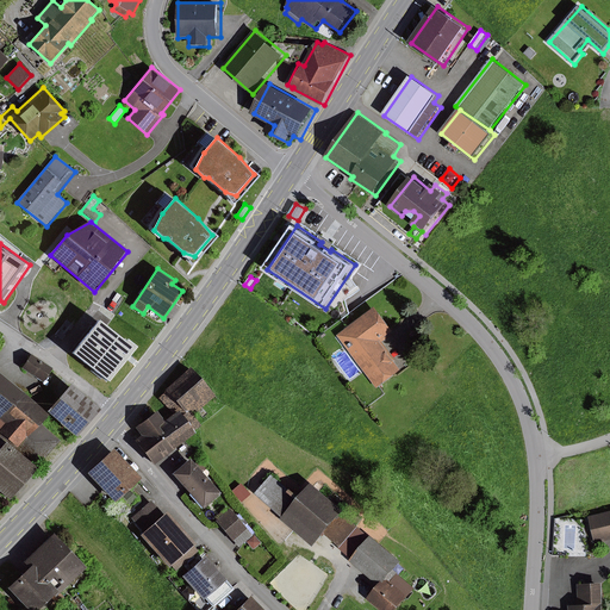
[(353,279),(347,282),(352,290),(358,286),(353,279)]
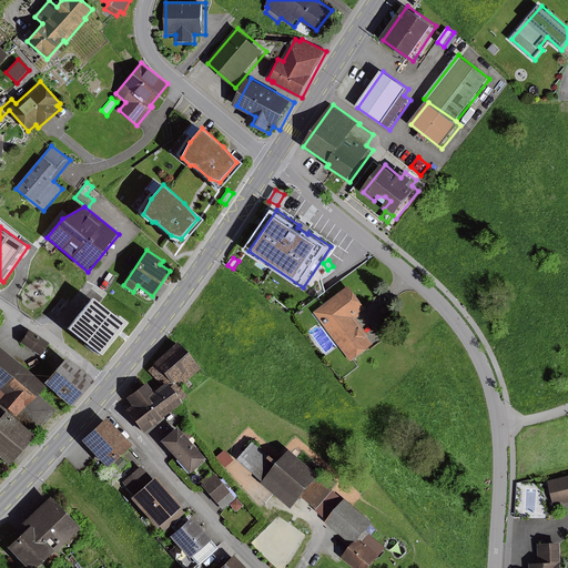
[(368,308),(352,286),(326,304),(315,313),(351,362),(376,344),(356,317),(368,308)]
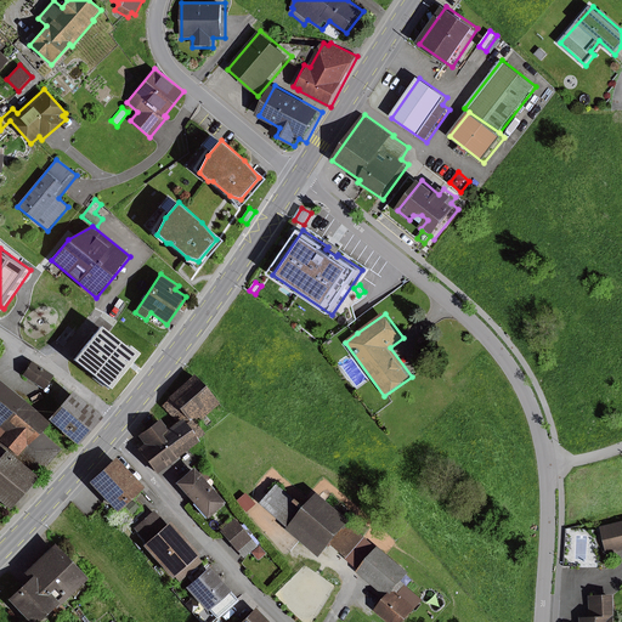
[(75,332),(68,326),(56,341),(63,348),(75,332)]
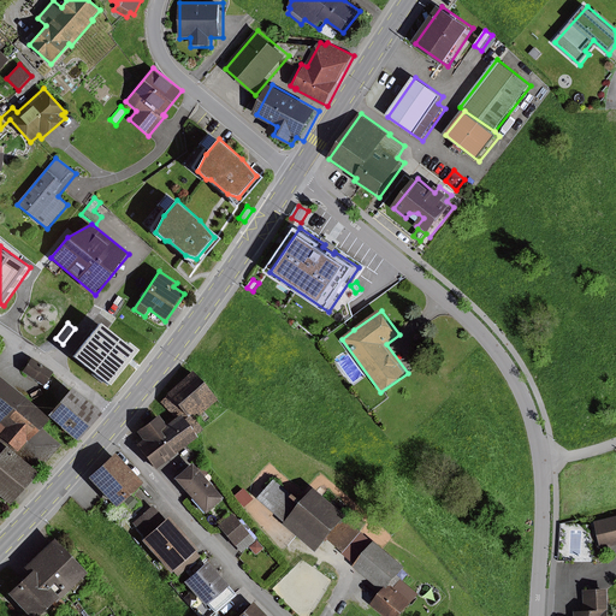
[(128,345),(101,324),(75,357),(111,386),(140,350),(130,343),(128,345)]
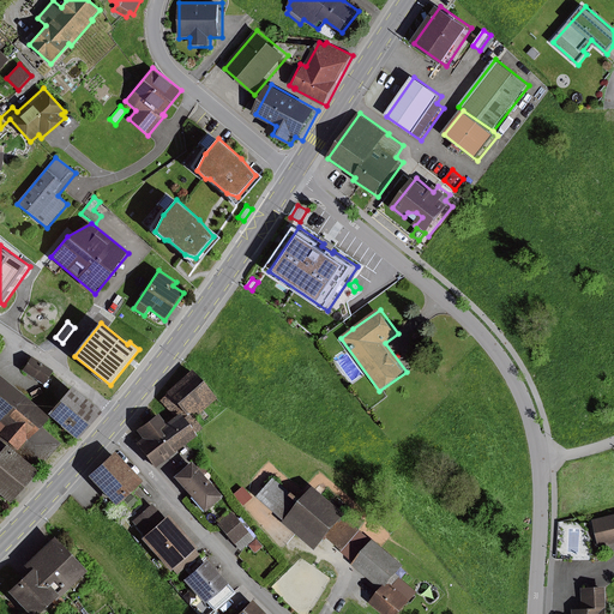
[(46,385),(54,371),(31,357),(23,372),(46,385)]
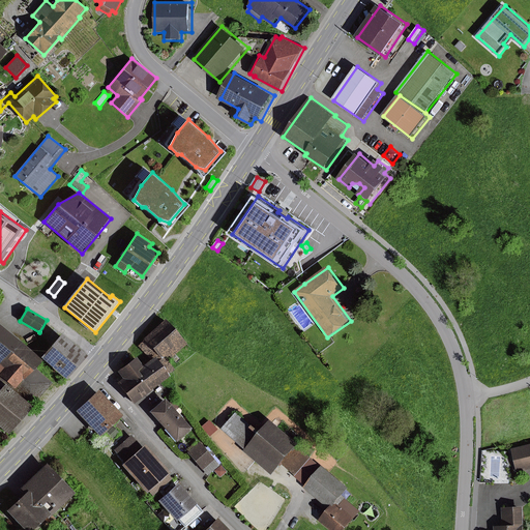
[(136,371),(150,390),(169,376),(168,375),(173,371),(166,360),(186,345),(167,320),(143,339),(144,340),(137,346),(149,360),(143,365),(136,371)]
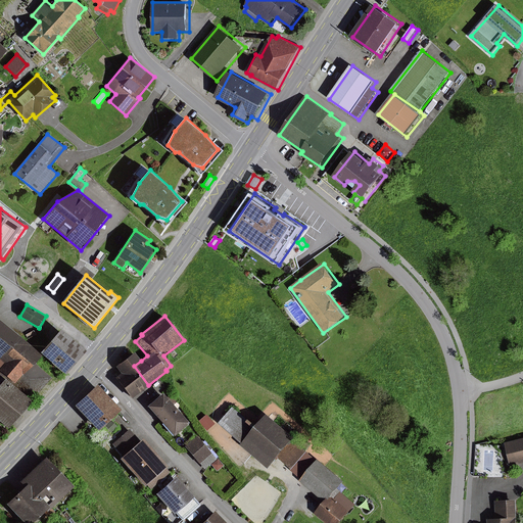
[(35,364),(42,355),(0,319),(0,421),(8,428),(52,378),(35,364)]
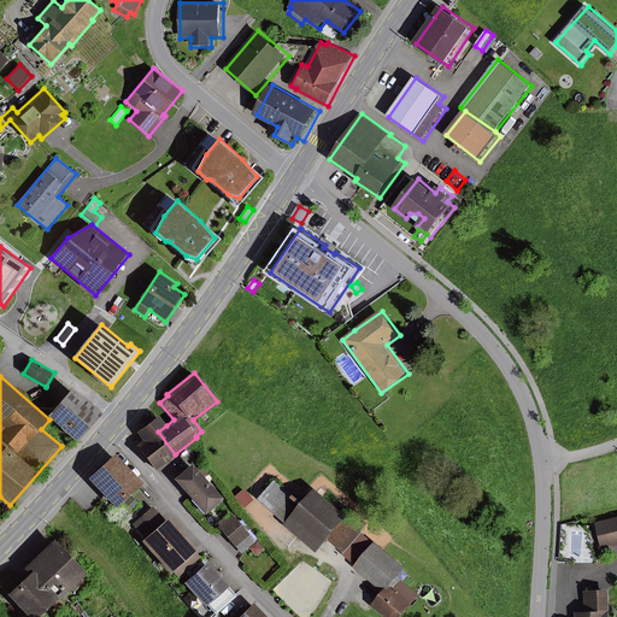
[(103,415),(74,388),(48,417),(78,442),(103,415)]
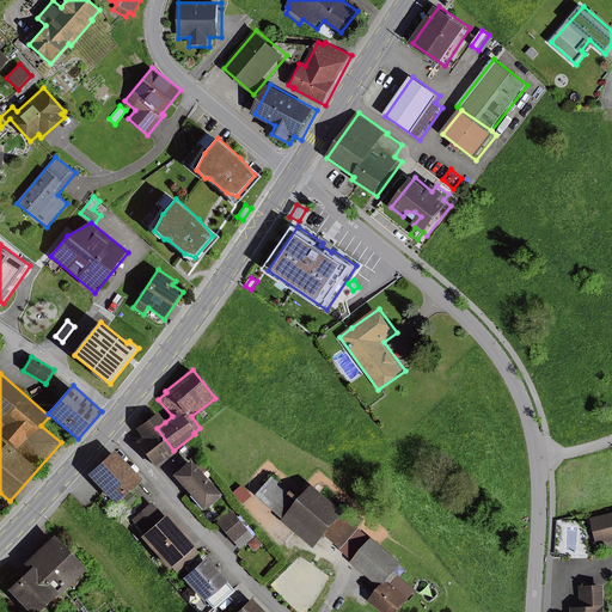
[(157,428),(165,422),(159,414),(138,430),(144,439),(139,442),(155,464),(173,451),(157,428)]
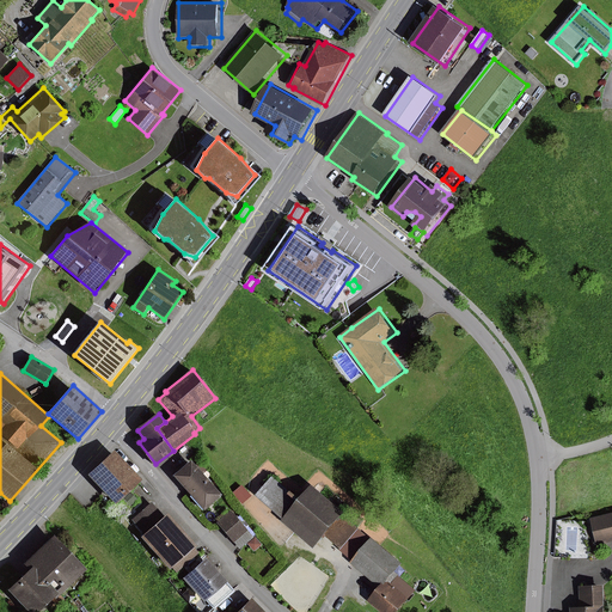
[(144,481),(115,451),(87,476),(116,506),(144,481)]
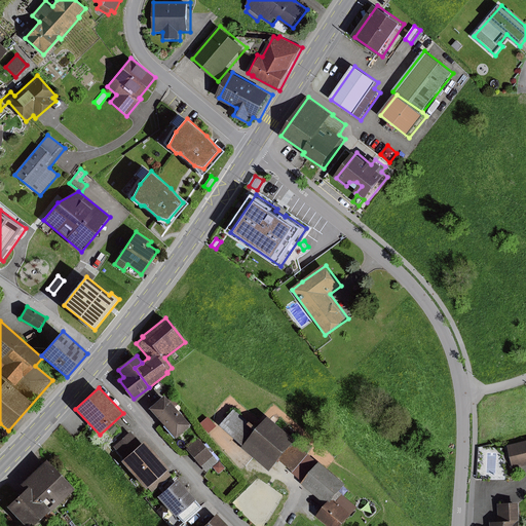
[(191,425),(164,396),(149,409),(176,440),(191,425)]
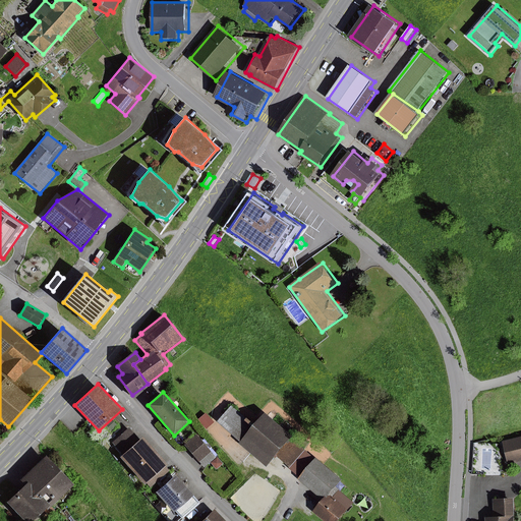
[(294,440),(296,437),(269,414),(259,424),(252,418),(250,420),(234,406),(220,422),(243,442),(241,444),(270,467),(279,457),(292,468),(307,451),(294,440)]
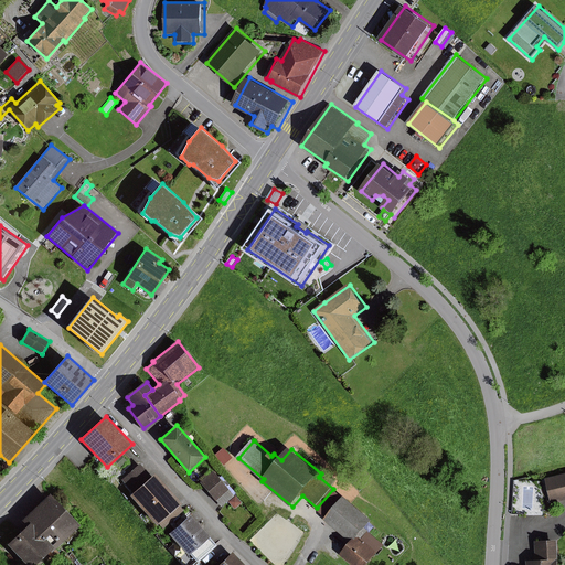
[(127,461),(121,455),(113,462),(119,469),(127,461)]
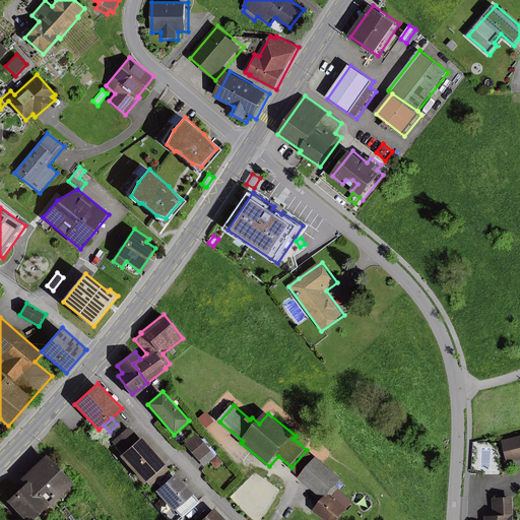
[(123,454),(120,456),(144,484),(146,482),(150,488),(170,470),(166,465),(168,464),(143,437),(140,439),(130,427),(113,442),(123,454)]
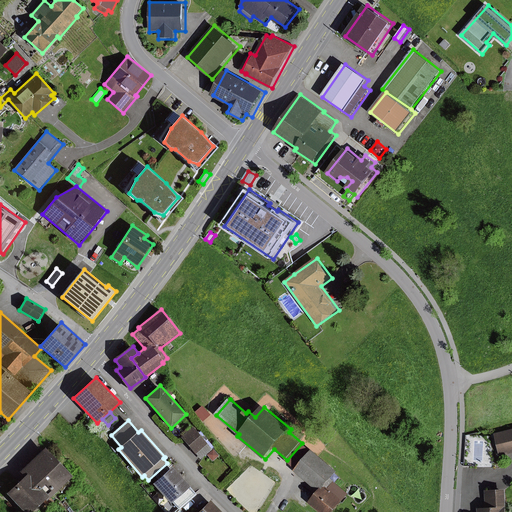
[(212,450),(194,427),(182,437),(200,460),(212,450)]
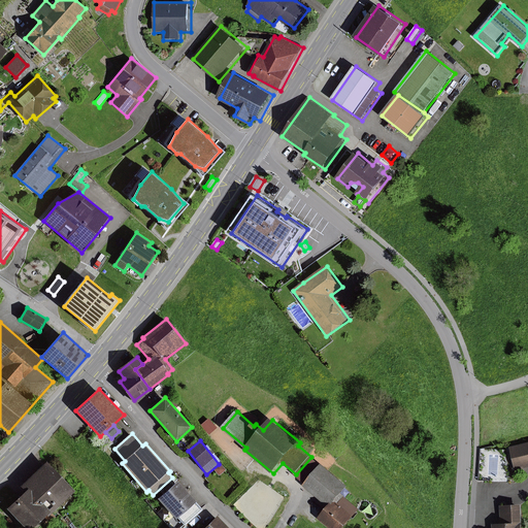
[(527,442),(510,448),(517,471),(527,467),(527,442)]
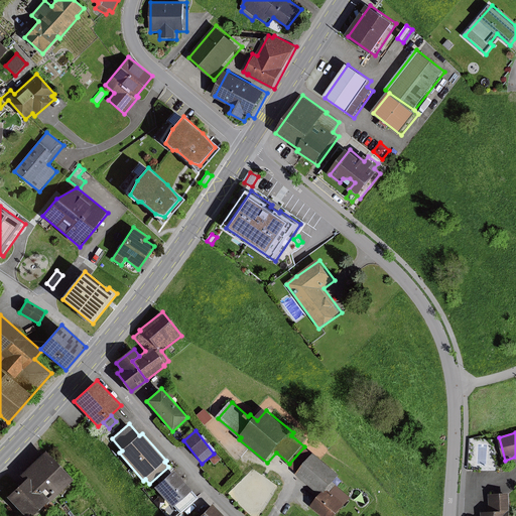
[(24,515),(32,515),(45,504),(46,506),(74,481),(46,452),(19,478),(24,482),(7,498),(24,515)]
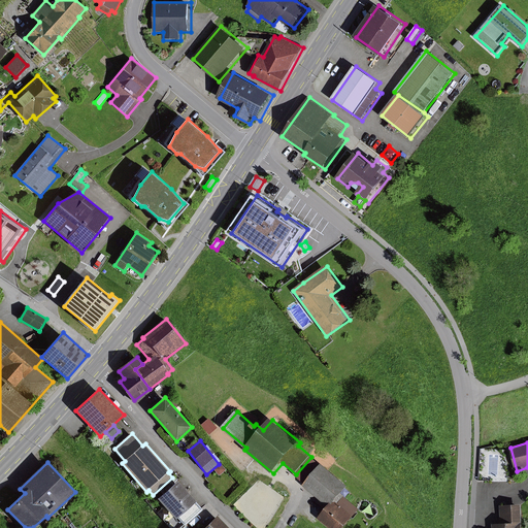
[(227,470),(221,463),(213,469),(220,476),(227,470)]
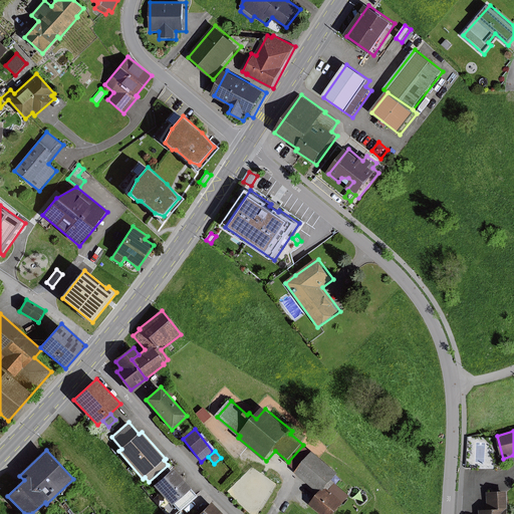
[(314,452),(296,473),(320,494),(311,505),(321,513),(335,513),(345,503),(331,490),(336,484),(333,481),(339,474),(314,452)]
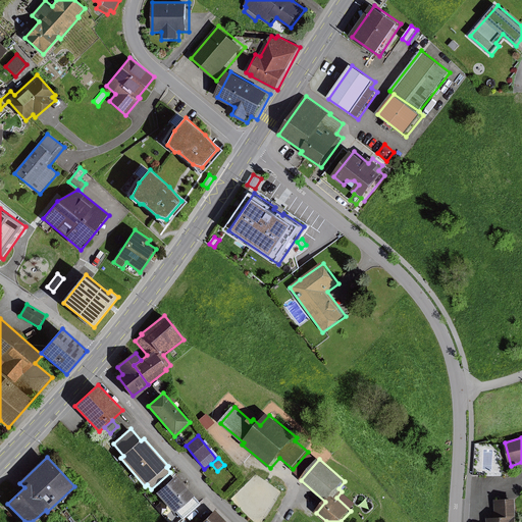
[(176,476),(156,493),(174,514),(176,512),(184,520),(201,505),(194,497),(195,497),(186,486),(189,483),(187,481),(184,483),(176,476)]
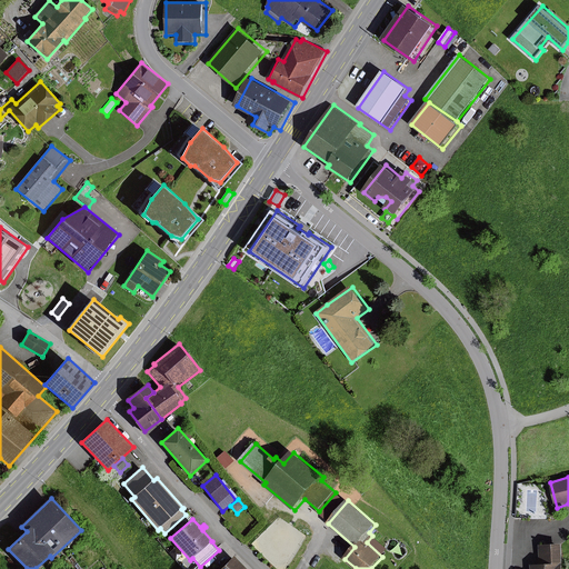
[(565,568),(563,545),(540,546),(541,565),(532,566),(531,568),(565,568)]
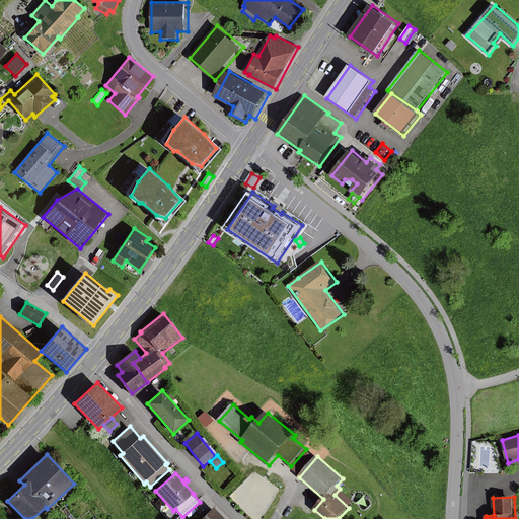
[(155,504),(161,511),(166,507),(160,500),(155,504)]
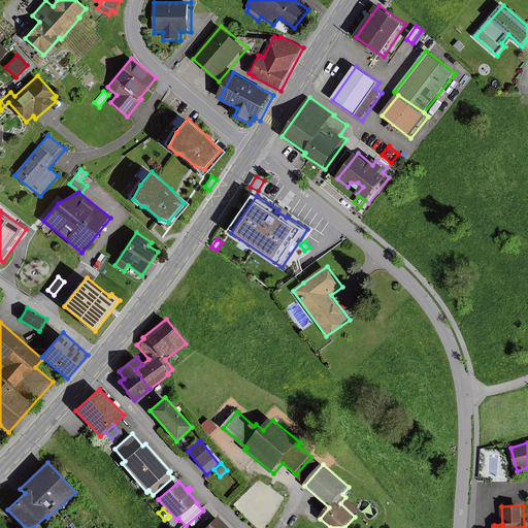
[(231,527),(220,516),(205,527),(231,527)]
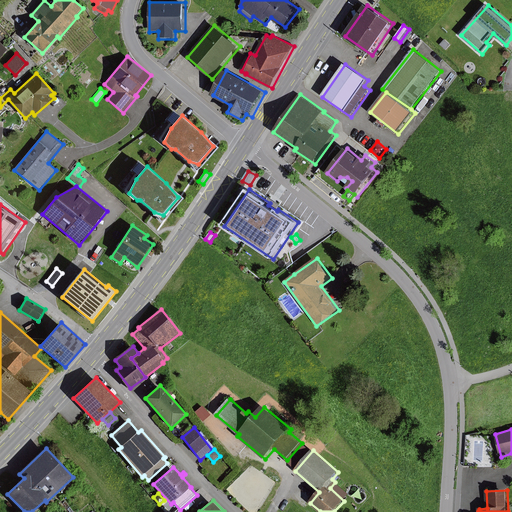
All buildings are outlined.
